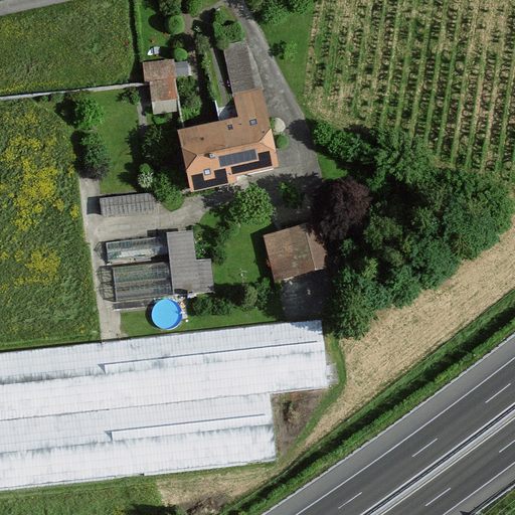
[(229,41),(236,88),(260,83),(251,37),(229,41)]
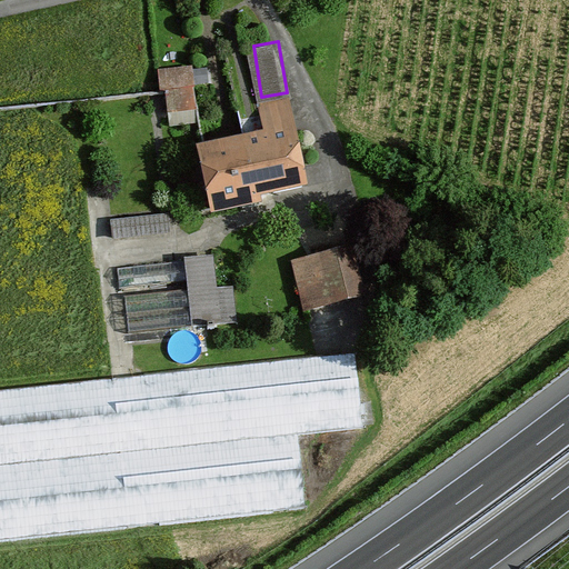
[(191,68),(159,72),(161,93),(167,92),(169,112),(196,107),(192,89),(193,89),(191,68)]
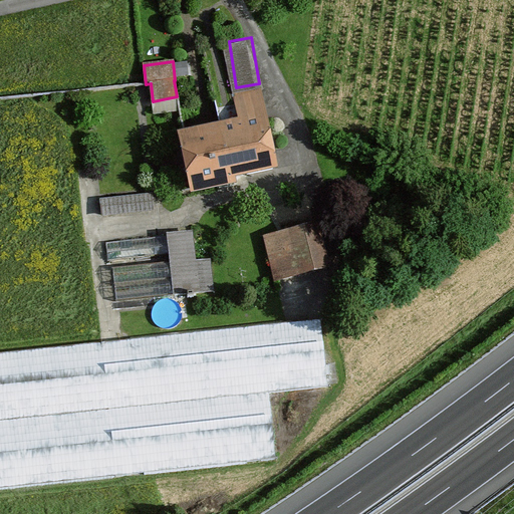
[(240,126),(184,139),(194,189),(234,180),(233,178),(272,169),(256,92),(234,97),(240,126)]
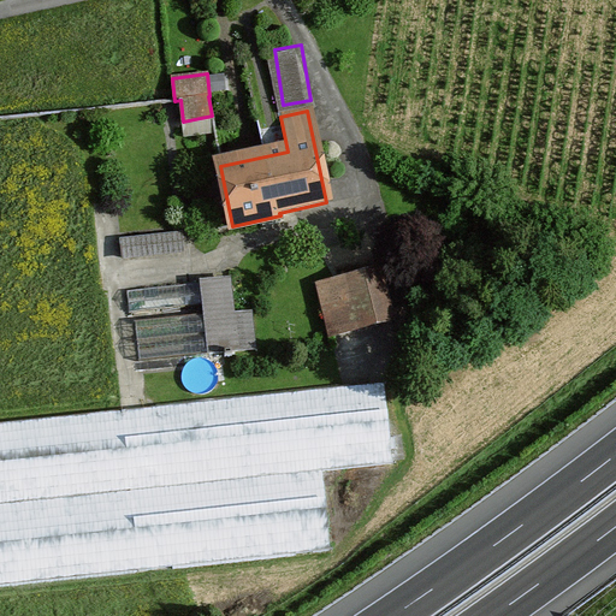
[(182,234),(120,240),(123,258),(184,252),(182,234)]
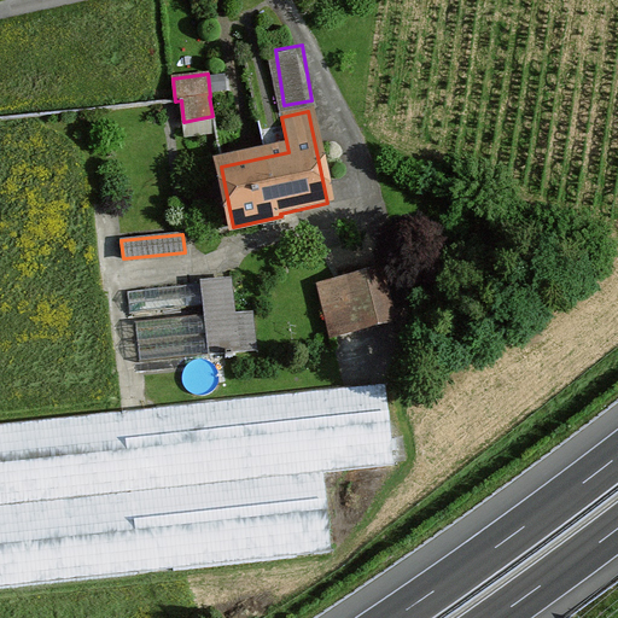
[(343,279),(319,285),(331,334),(385,321),(372,272),(362,274),(363,279),(344,284),(343,279)]
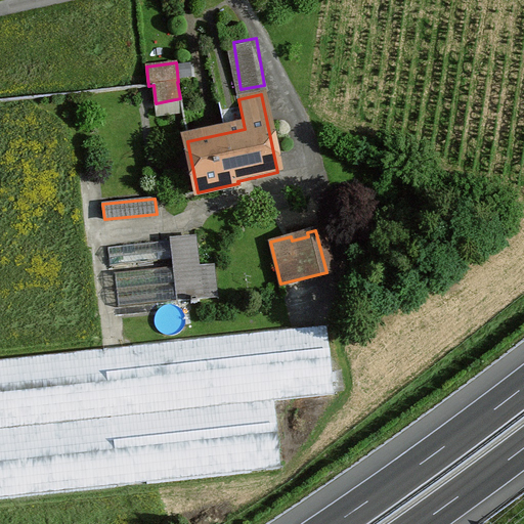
[(198,267),(194,237),(107,248),(110,266),(173,259),(174,267),(115,273),(119,307),(216,297),(213,266),(198,267)]
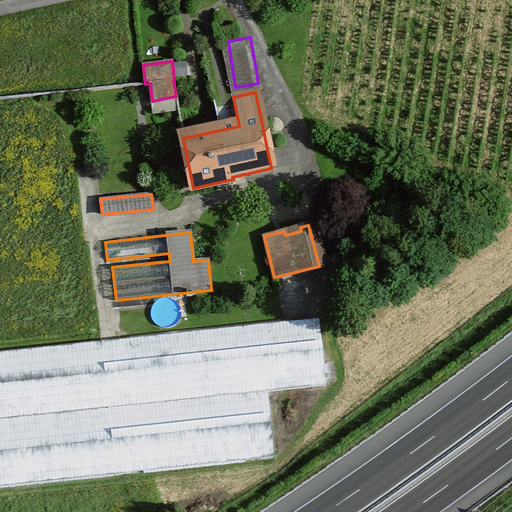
[(100,340),(0,350),(0,487),(115,476),(115,474),(143,471),(143,473),(246,462),(246,460),(275,457),(268,391),(326,385),(319,318),(290,321),(289,319),(129,337),(129,339),(100,342),(100,340)]
